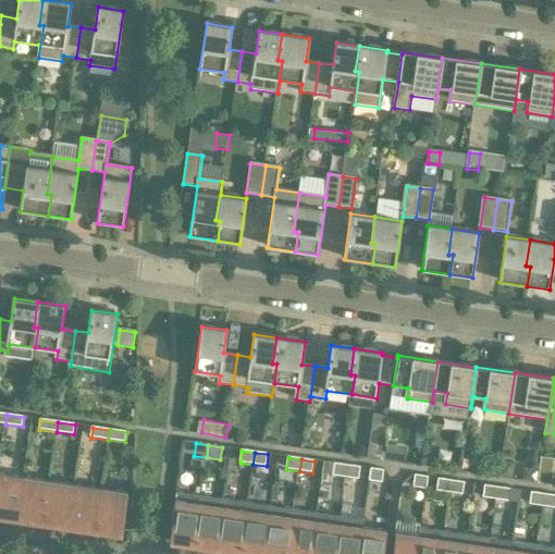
[(503,463),(501,479),(514,480),(516,465),(503,463)]
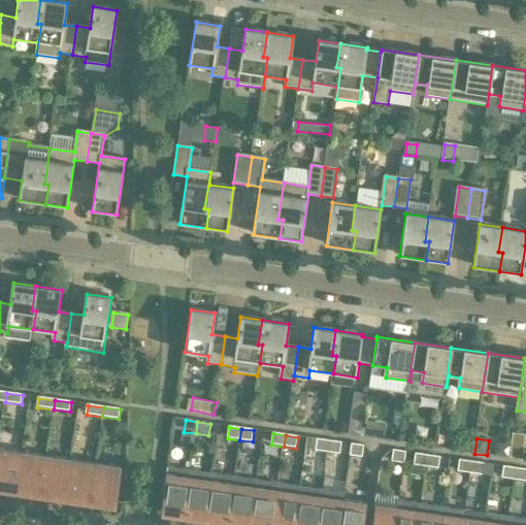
[(316,452),(328,453),(329,441),(318,439),(316,452)]
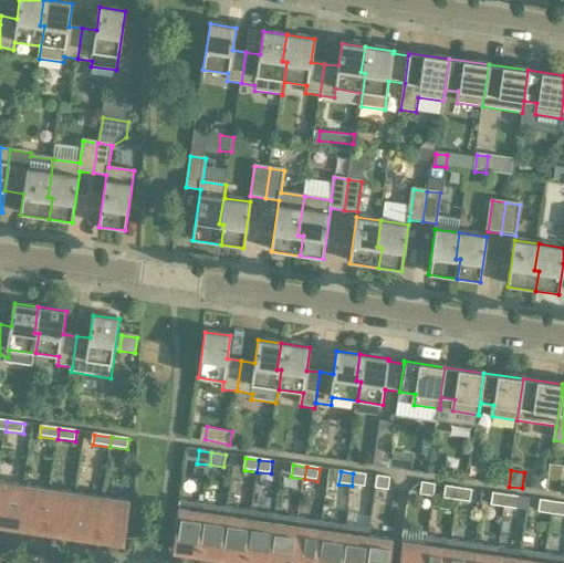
[(353,473),(352,486),(365,488),(367,476),(353,473)]
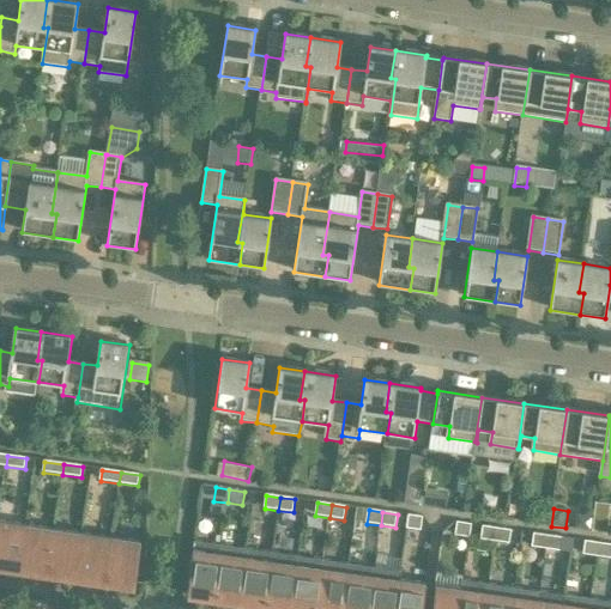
[(423,518),(409,516),(406,529),(422,531),(423,518)]
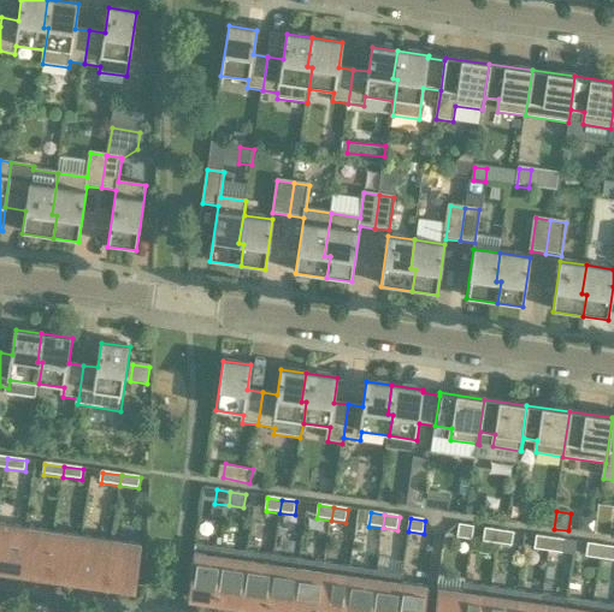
[(0,571),(19,575),(25,529),(0,524),(0,571)]
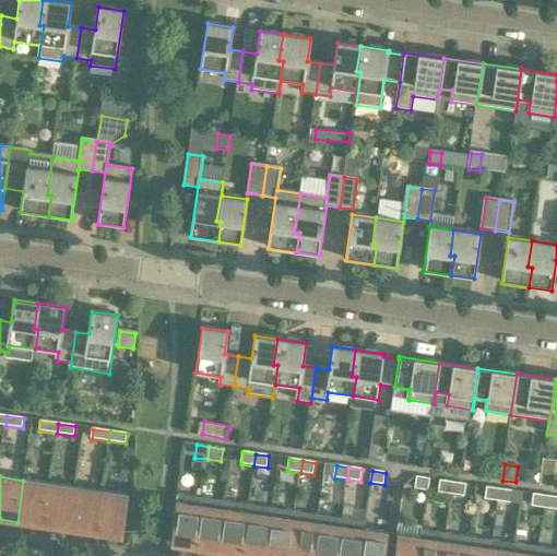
[(430,480),(417,477),(415,489),(428,492),(430,480)]
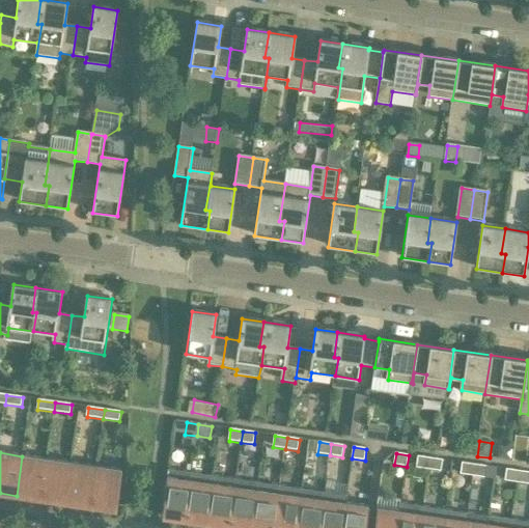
[(527,464),(528,455),(525,455),(514,454),(514,462),(514,463),(527,464)]
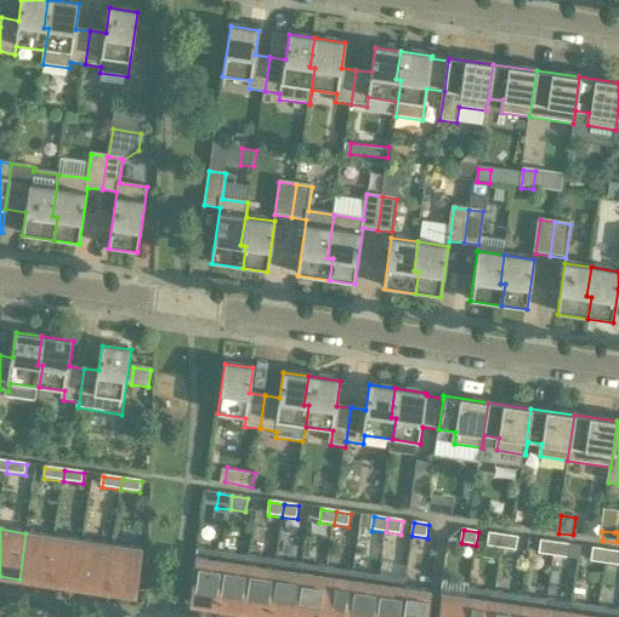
[(55,538),(26,533),(20,580),(49,583),(55,538)]
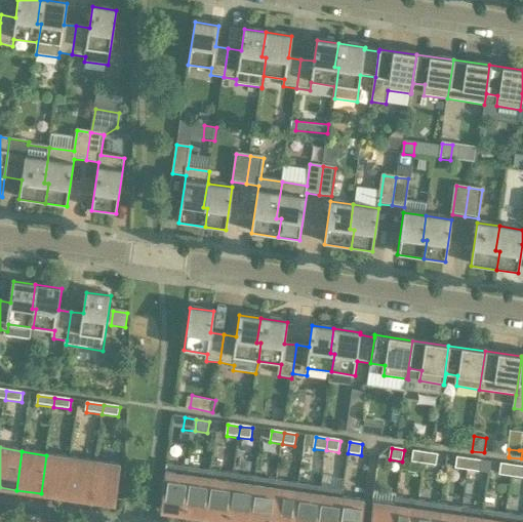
[(412,463),(425,465),(426,453),(413,452),(412,463)]
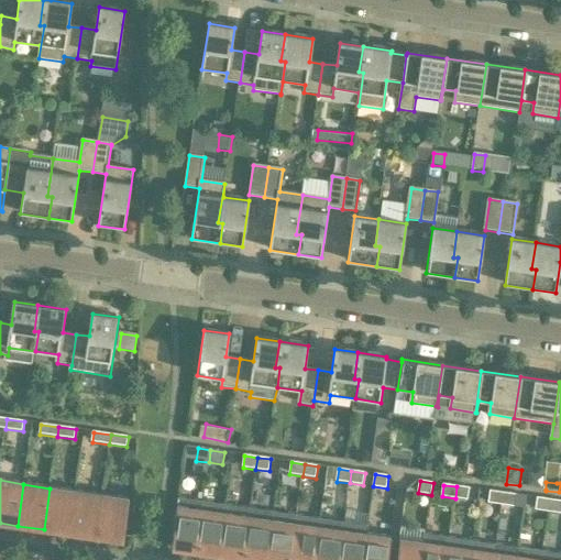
[(457,486),(455,498),(468,501),(470,489),(457,486)]
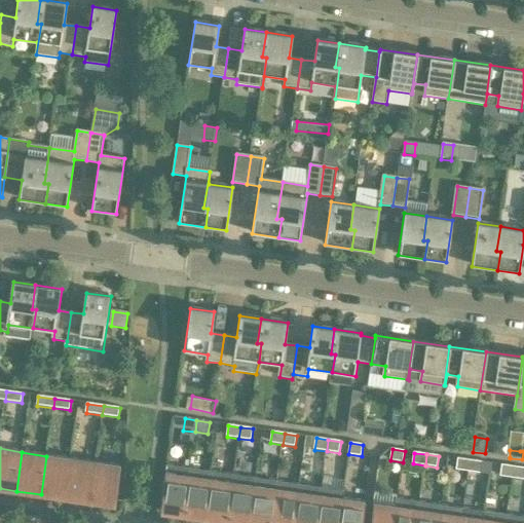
[(71,459),(46,456),(41,494),(65,498),(71,459)]
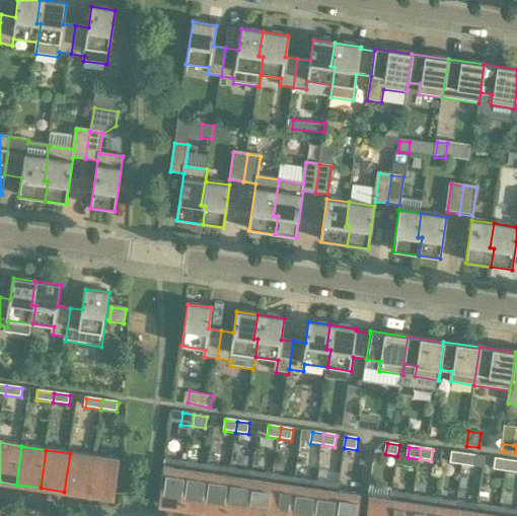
[(94,457),(70,453),(64,492),(88,495),(94,457)]
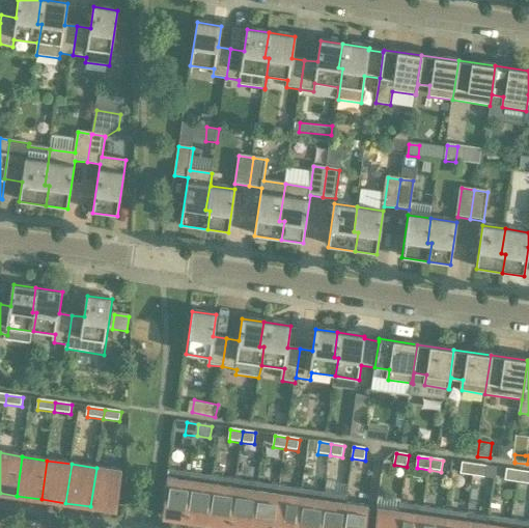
[(461,475),(473,476),(475,466),(463,464),(461,475)]
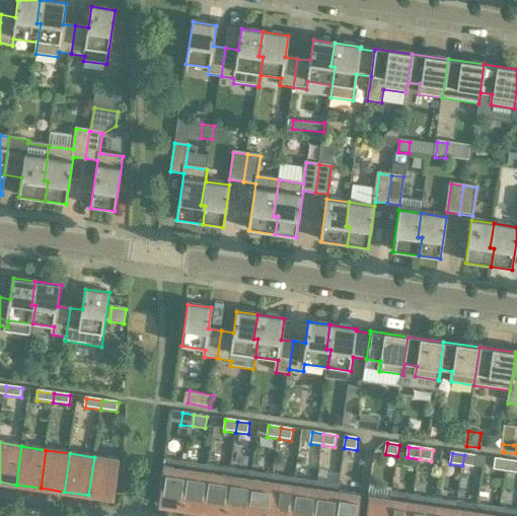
[(464,455),(462,465),(474,467),(476,456),(464,455)]
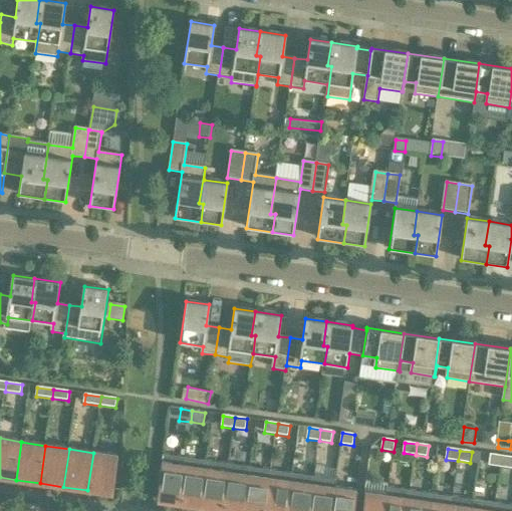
[(93,453),(87,490),(112,494),(117,456),(93,453)]
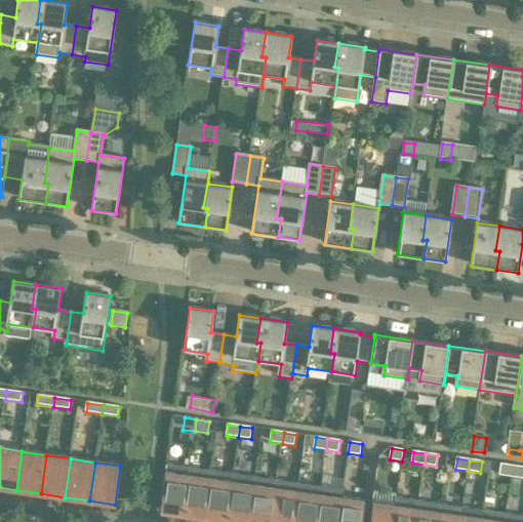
[(499,476),(512,478),(514,467),(501,465),(499,476)]
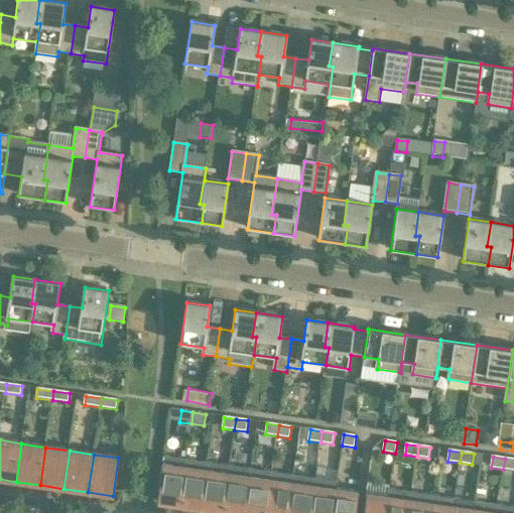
[(513,460),(505,459),(503,470),(513,471),(513,460)]
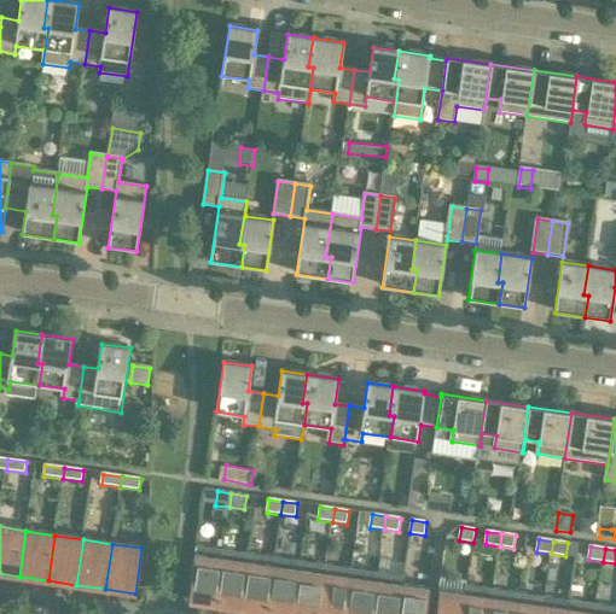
[(189,601),(215,606),(222,551),(221,560),(195,556),(189,601)]
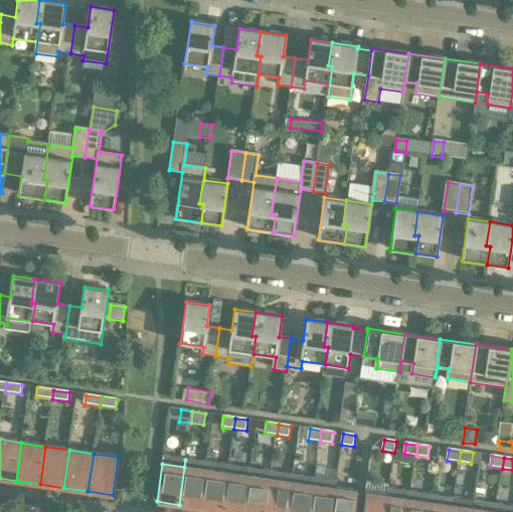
[(207,463),(185,460),(179,505),(200,508),(207,463)]
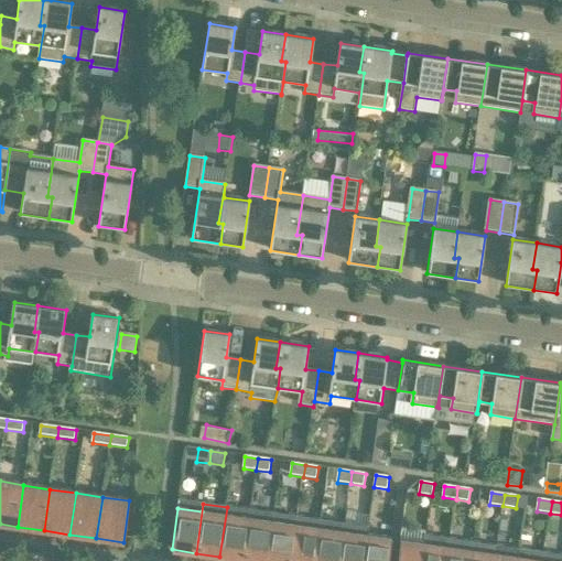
[(250,510),(227,507),(219,557),(244,560),(250,510)]
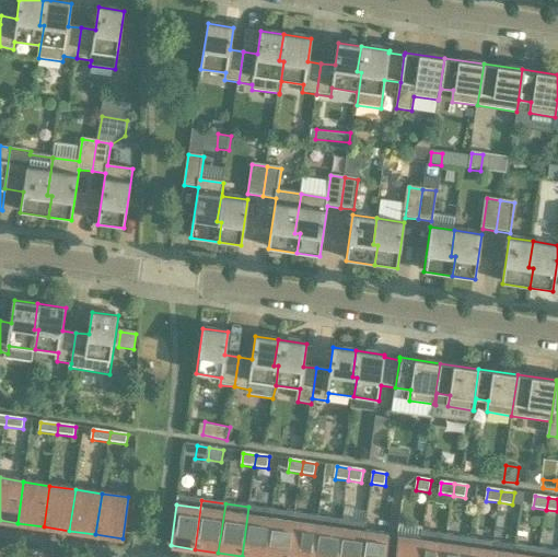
[(271,510),(248,507),(242,556),(265,556),(271,510)]
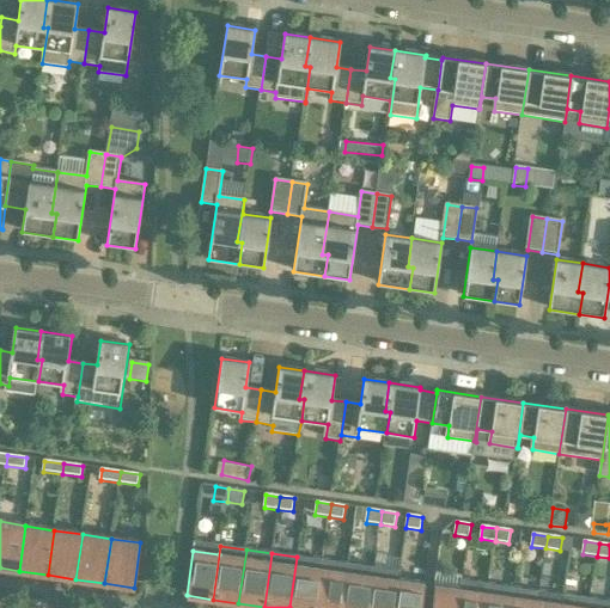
[(316,607),(323,560),(297,557),(290,607),(316,607)]
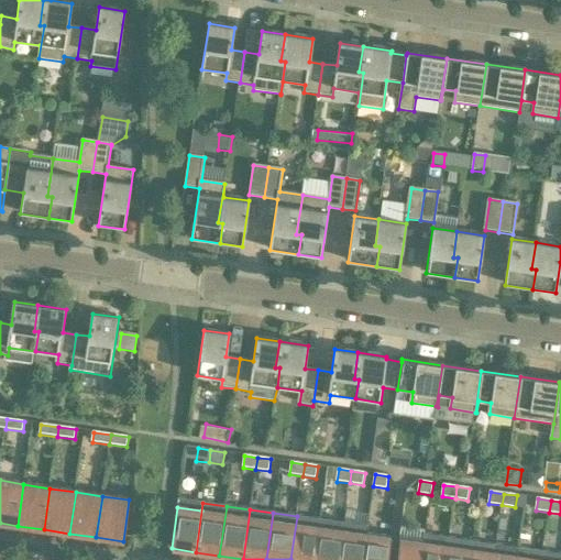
[(314,559),(320,519),(297,516),(290,559),(314,559)]
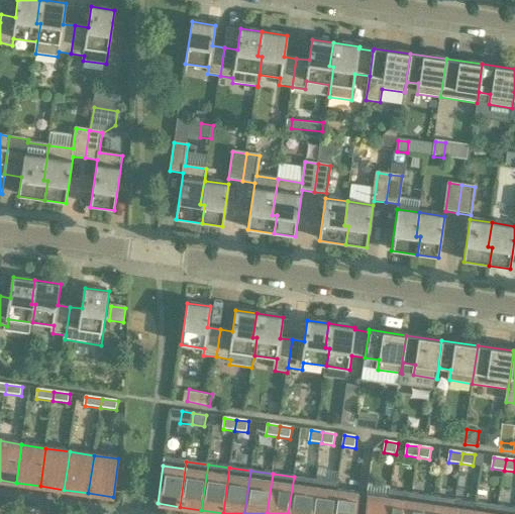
[(311,513),(316,481),(294,477),(288,513),(311,513)]
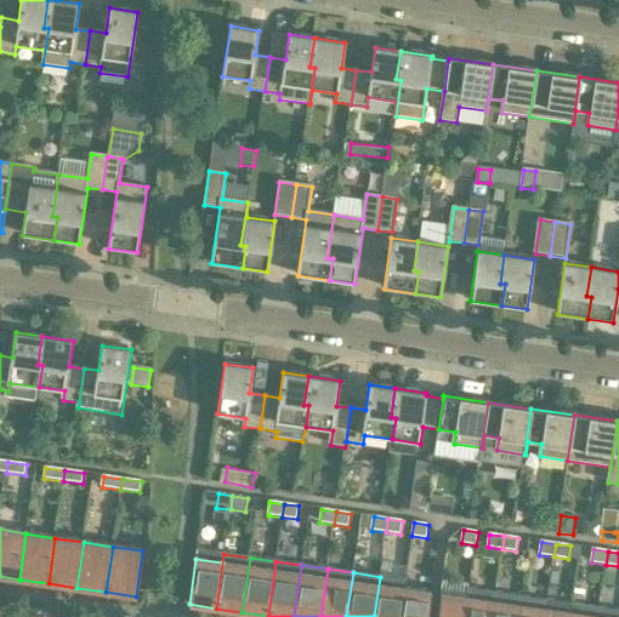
[(399,616),(405,581),(380,577),(374,616),(399,616)]
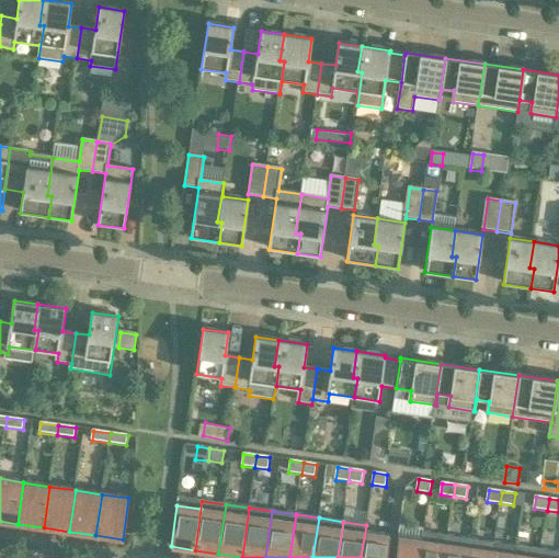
[(366,525),(361,557),(386,557),(389,536),(366,533),(367,525),(366,525)]
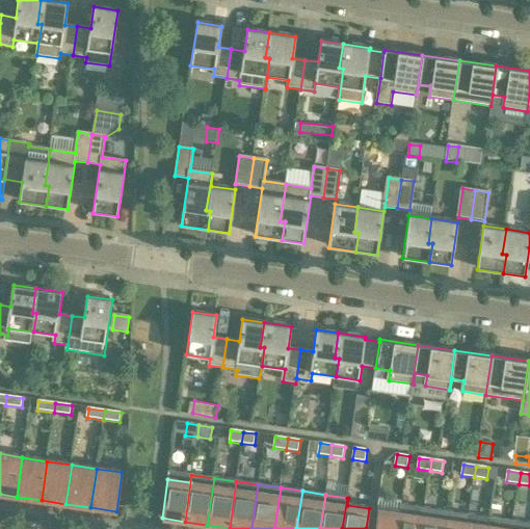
[(399,528),(402,506),(401,505),(400,513),(378,509),(375,528),(399,528)]
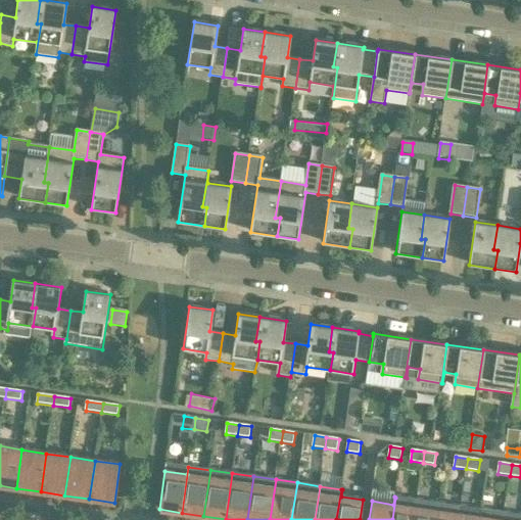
[(414,519),(417,501),(395,498),(392,519),(414,519)]
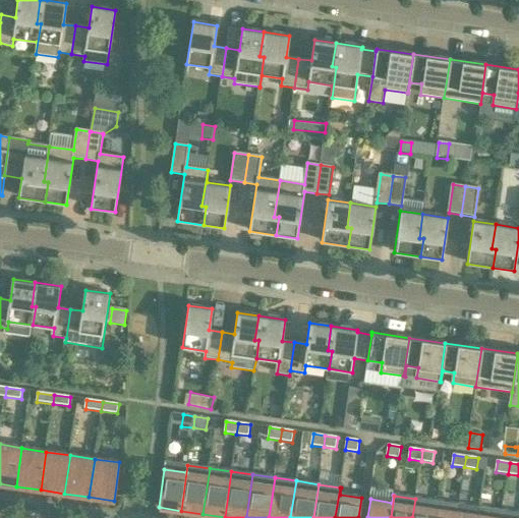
[(435,517),(438,502),(415,499),(412,517),(435,517)]
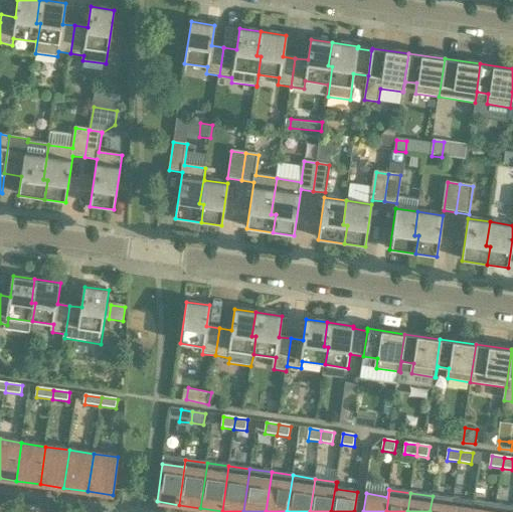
[(452,511),(454,499),(433,496),(430,511),(452,511)]
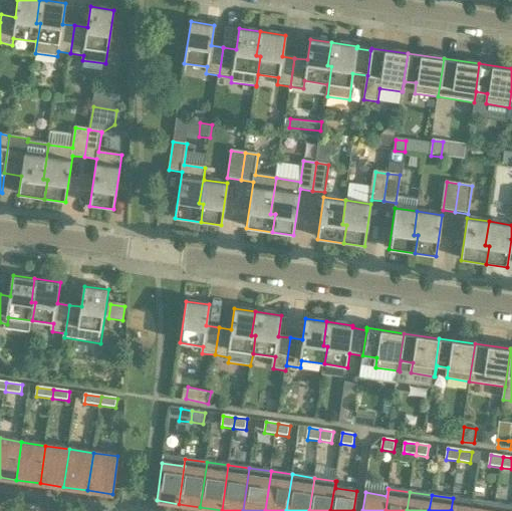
[(454,498),(453,498),(451,510),(472,510),(474,501),(473,501),(472,508),(453,505),(454,498)]
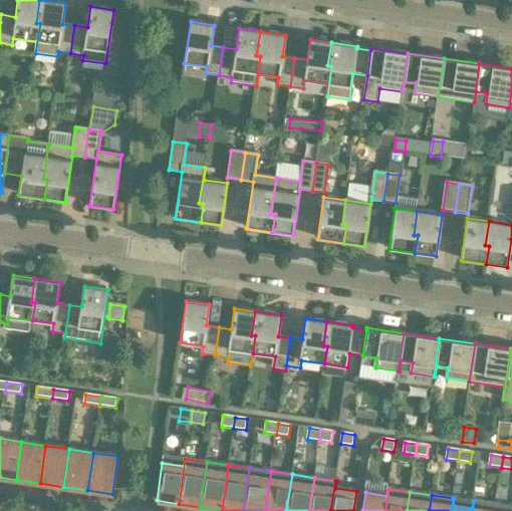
[(495,510),(496,504),(474,501),(472,510),(495,510)]
